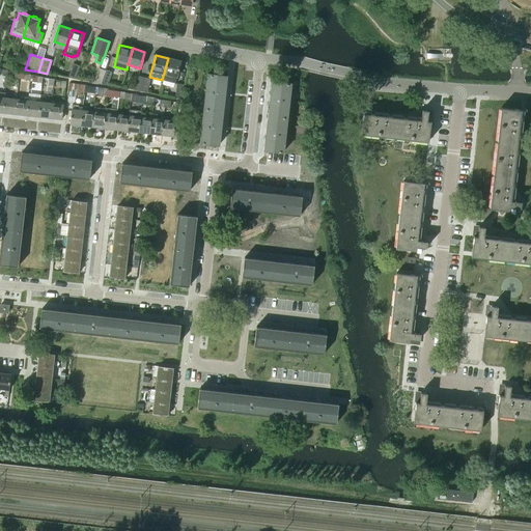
[(168,58),(162,80),(174,83),(176,78),(180,61),(168,58)]
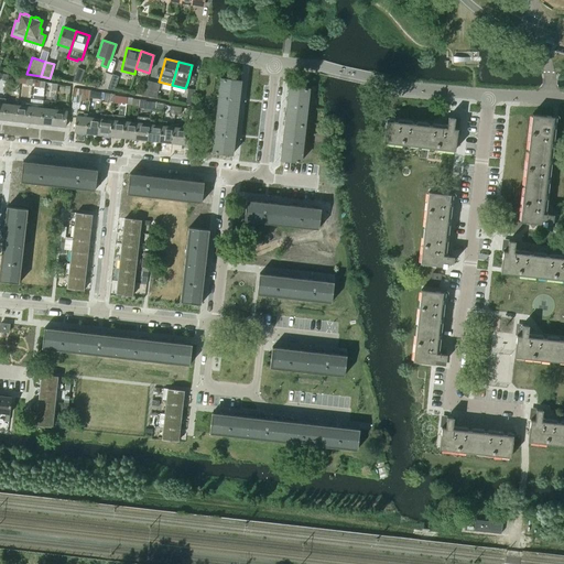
[(78,67),(72,83),(79,84),(85,71),(78,67)]
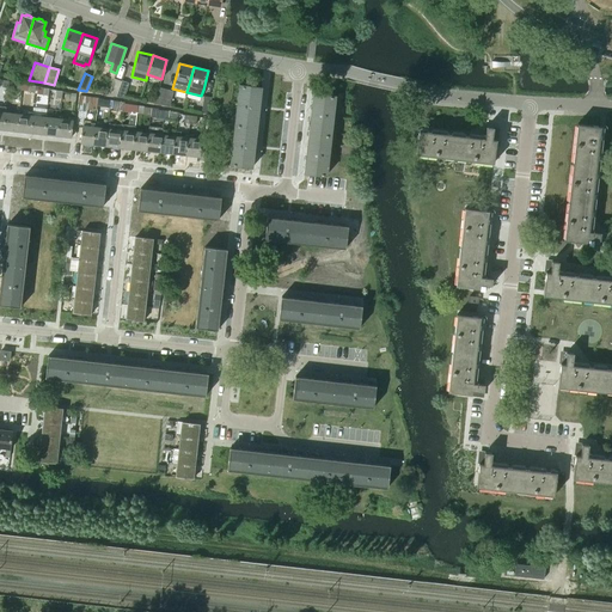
[(108,96),(116,97),(121,81),(114,79),(108,96)]
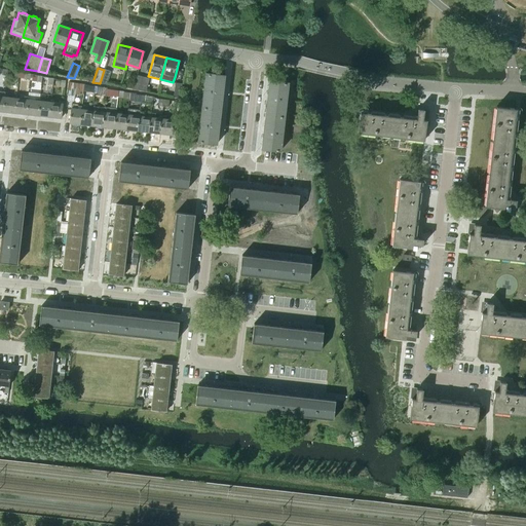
[(104,70),(100,83),(106,84),(111,72),(104,70)]
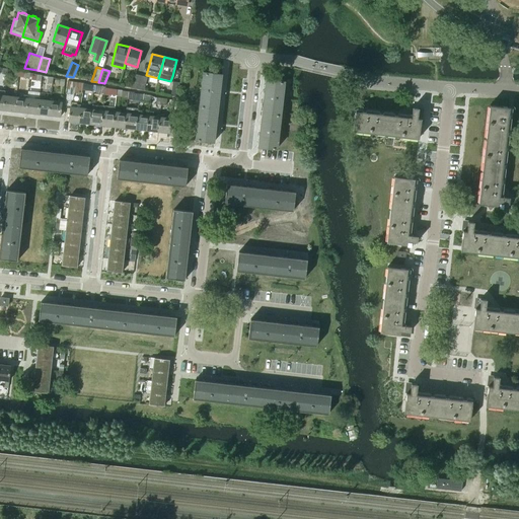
[(221,74),(203,72),(195,140),(213,142),(221,74)]
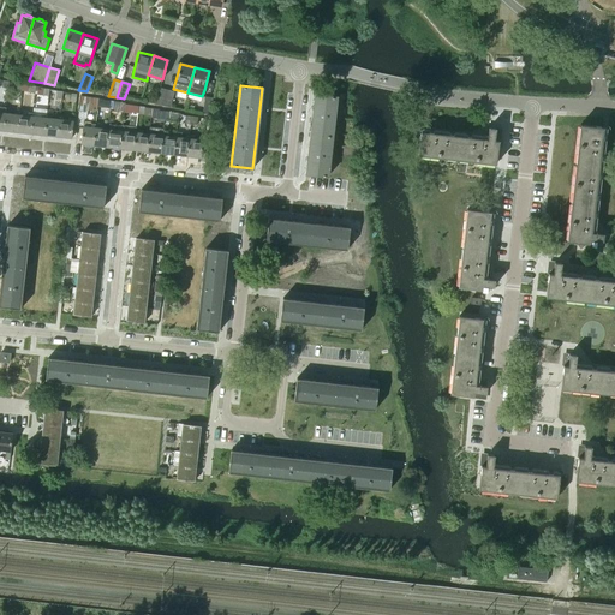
[(155,103),(162,105),(166,90),(159,88),(155,103)]
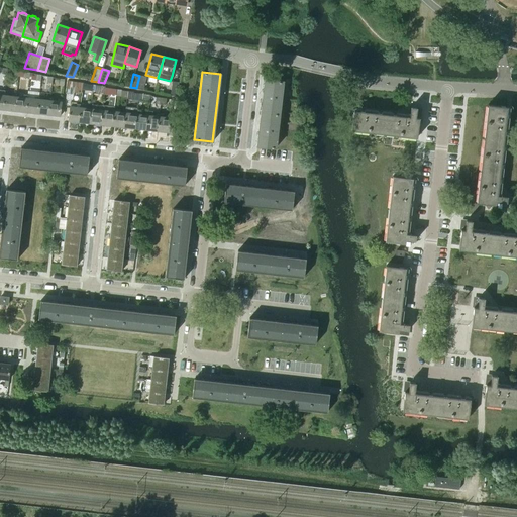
[(136,88),(142,90),(146,77),(139,76),(136,88)]
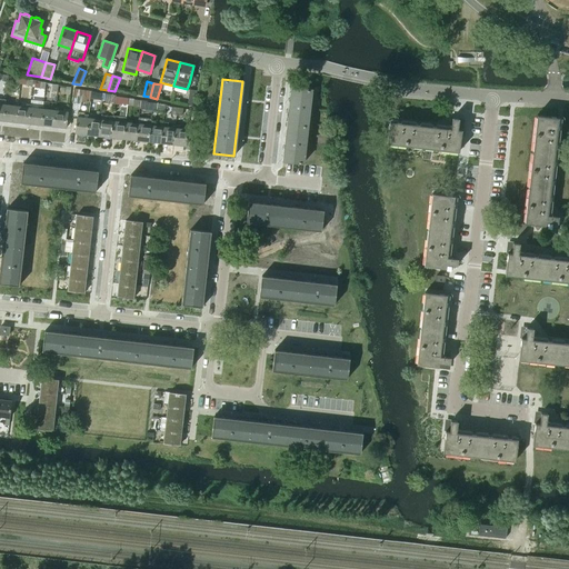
[(282,161),(302,163),(311,89),(291,87),(282,161)]
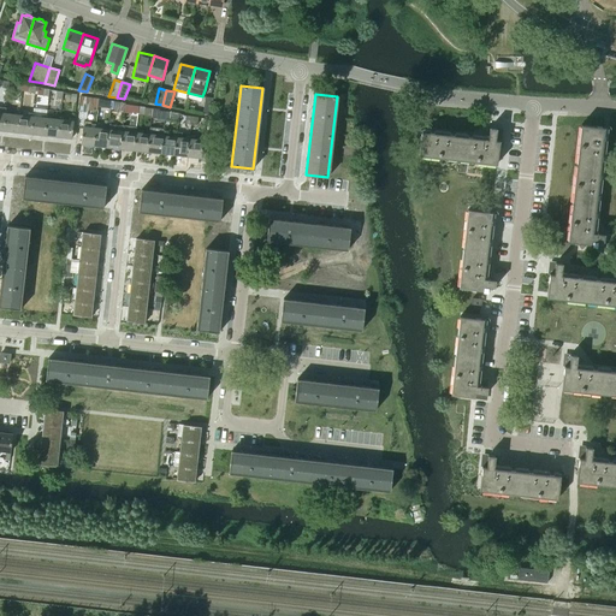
[(80,111),(88,112),(90,110),(98,111),(98,106),(99,99),(82,96),(80,111)]
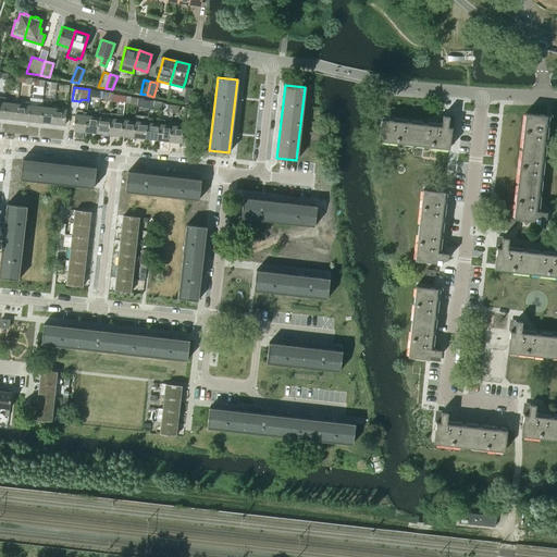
[(183,103),(190,103),(192,88),(185,88),(183,103)]
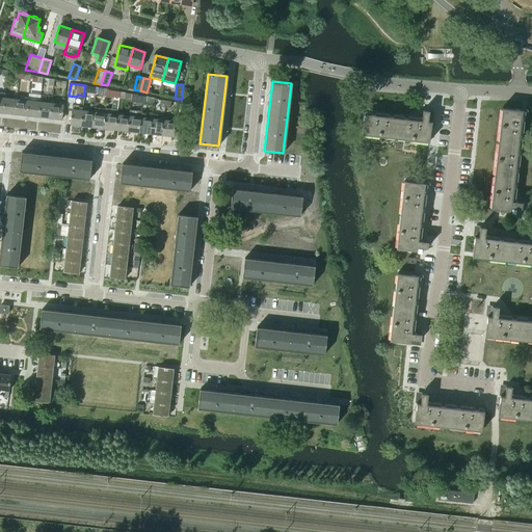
[(3,112),(15,114),(17,100),(4,98),(3,112)]
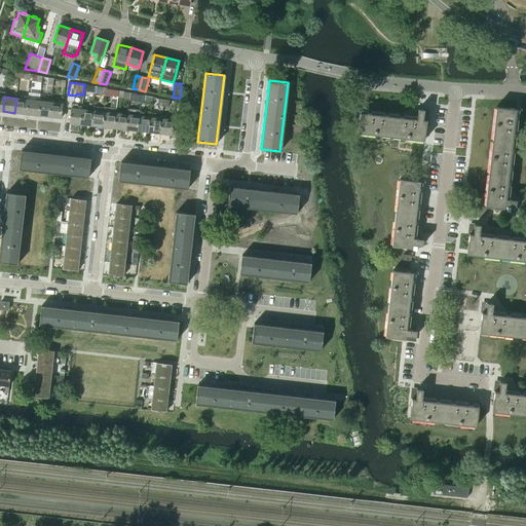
[(24,100),(16,99),(14,113),(26,114),(28,100),(28,97),(24,97),(24,100)]
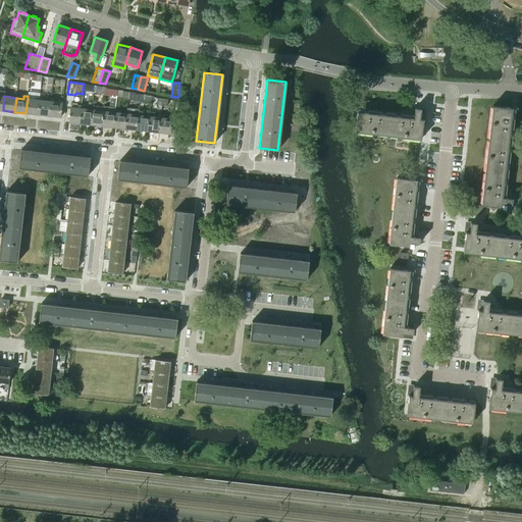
[(25,113),(38,114),(39,100),(28,99),(25,113)]
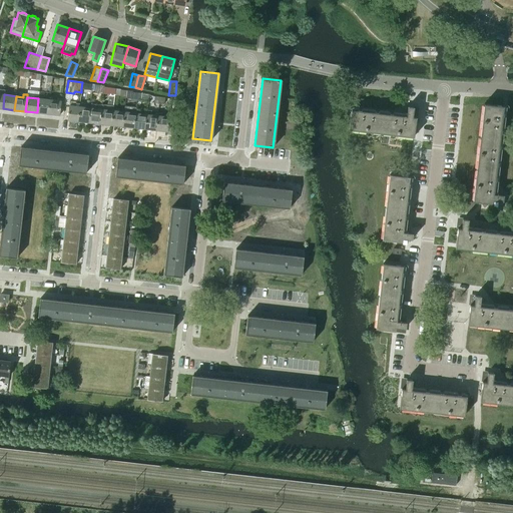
[(37,112),(48,113),(50,100),(38,98),(37,112)]
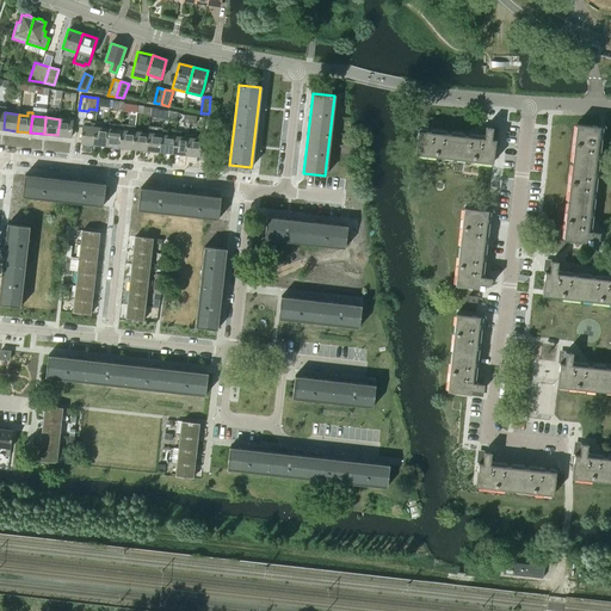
[(60,119),(57,135),(72,137),(73,121),(60,119)]
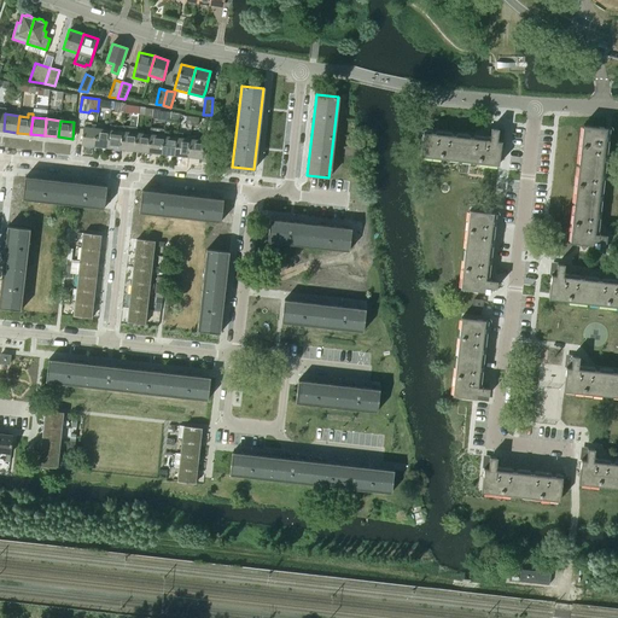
[(83,127),(81,145),(93,146),(95,129),(95,124),(91,124),(92,122),(83,122),(83,127)]
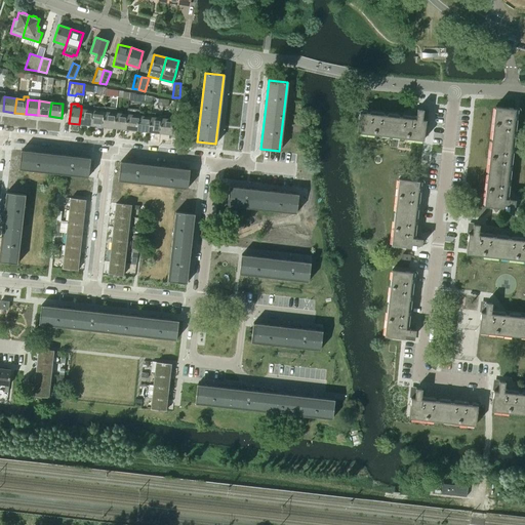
[(81,110),(79,124),(90,125),(92,111),(85,110),(86,107),(81,106),(81,110)]
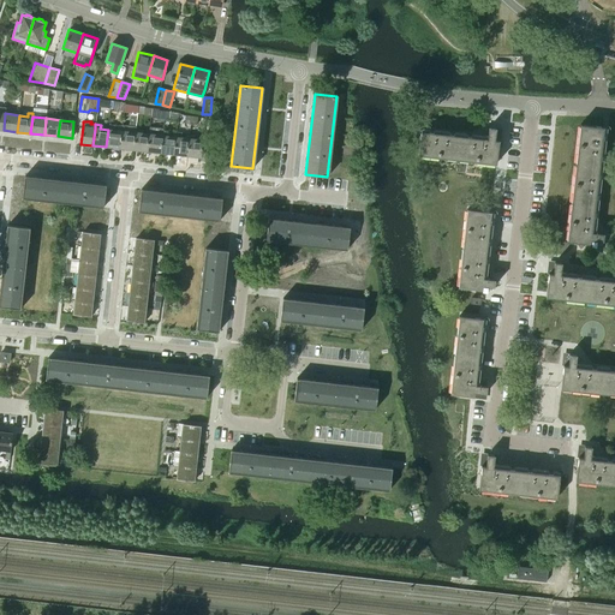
[(108,130),(106,147),(120,148),(121,131),(123,125),(109,124),(108,130)]
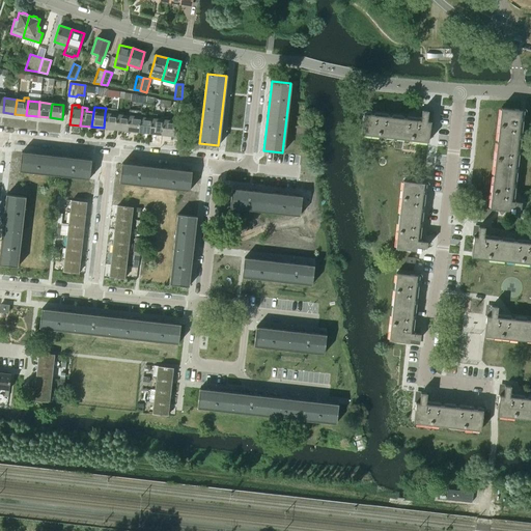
[(105,113),(104,128),(115,130),(116,114),(117,109),(106,108),(105,113)]
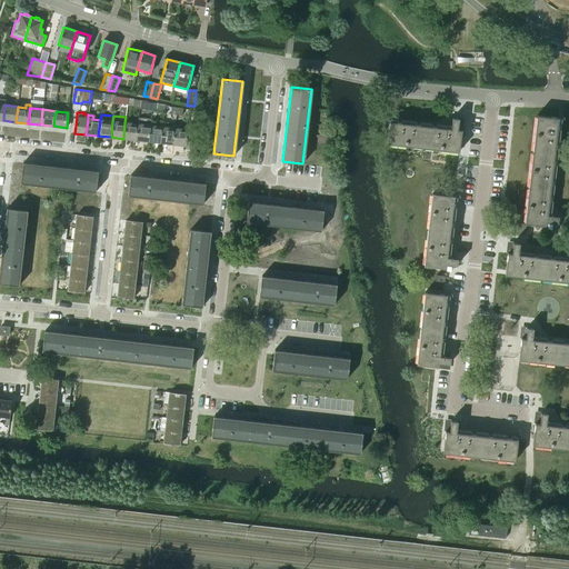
[(546,226),(546,228),(551,228),(551,222),(557,223),(558,217),(547,216),(558,118),(536,116),(525,223),(536,225),(538,228),(541,226),(546,226)]
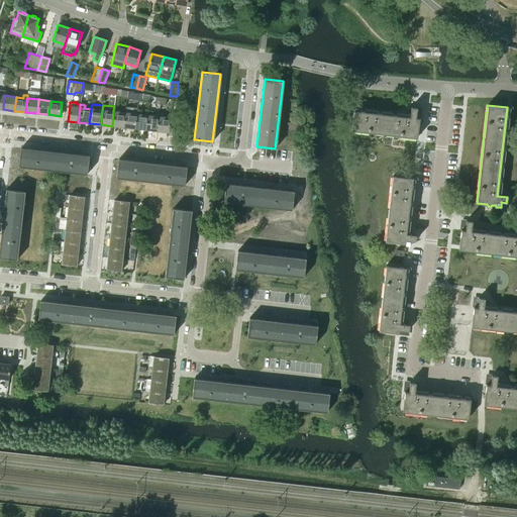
[(124,113),(123,127),(134,128),(136,110),(137,110),(137,108),(125,107),(124,113)]
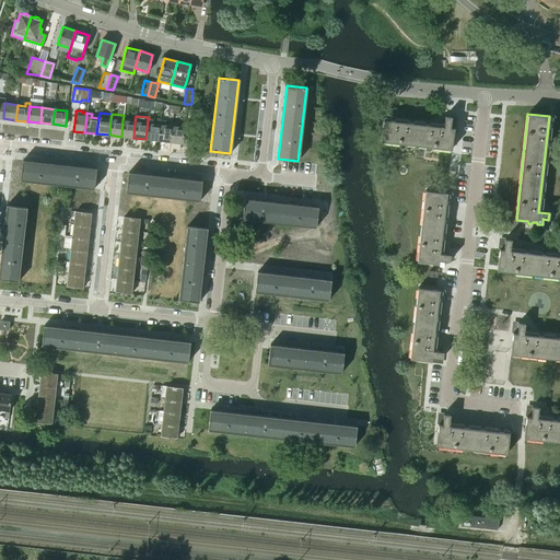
[(451,117),(445,116),(443,127),(383,120),(381,141),(452,150),(454,128),(450,128),(451,117)]
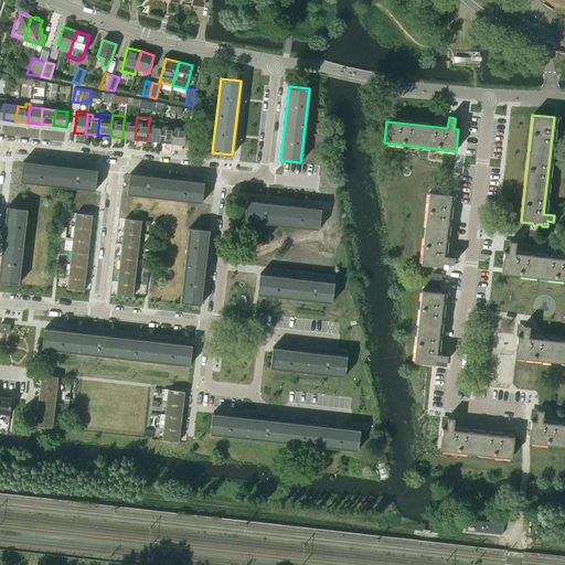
[(149,120),(147,140),(159,141),(161,126),(153,125),(155,120),(150,120),(149,120)]
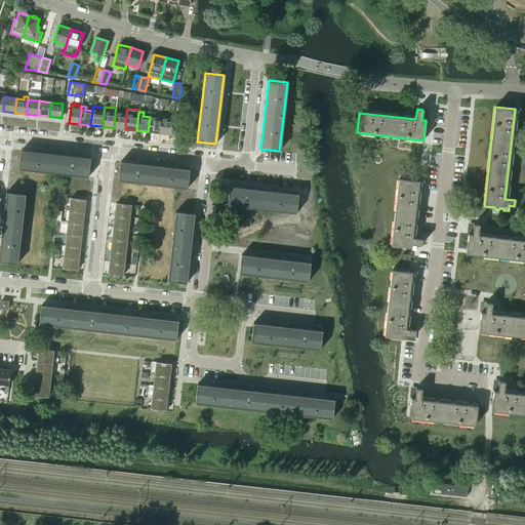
[(115,113),(114,128),(125,129),(126,115),(115,113)]
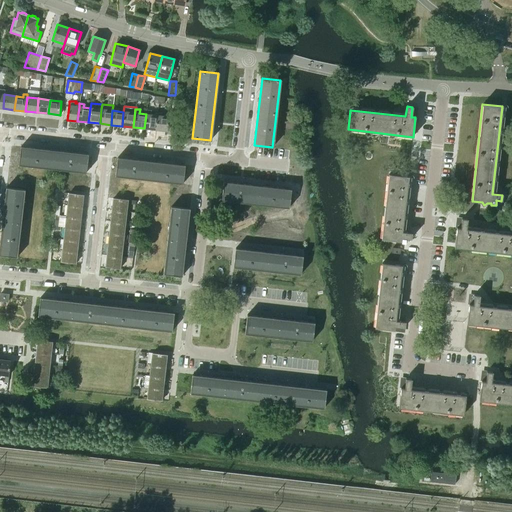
[(146,114),(144,128),(155,130),(157,116),(151,115),(151,110),(147,110),(146,114)]
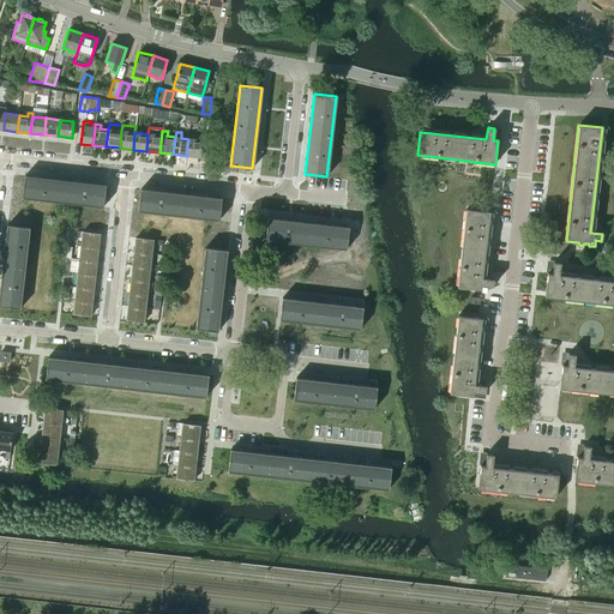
[(188,139),(186,156),(200,157),(202,140),(193,139),(193,136),(188,136),(188,139)]
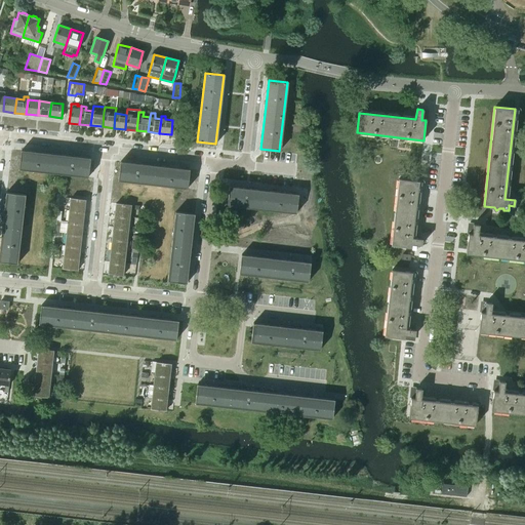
[(19,169),(88,177),(89,165),(90,158),(22,150),(19,169)]
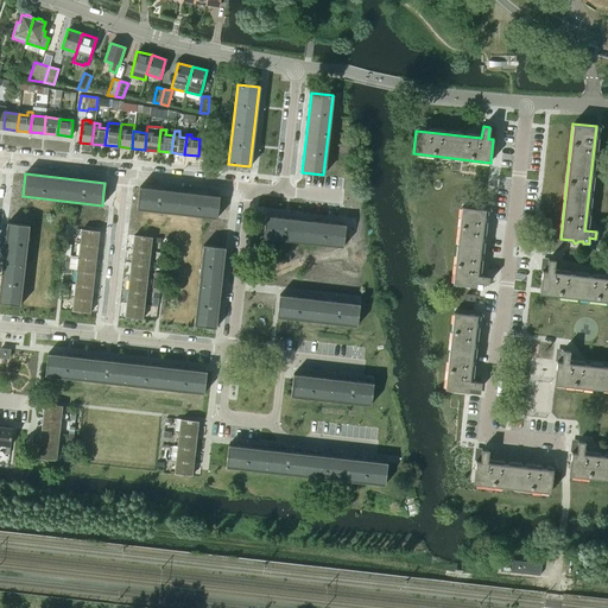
[(139,196),(137,209),(217,219),(217,213),(220,197),(220,196),(139,187),(139,196)]
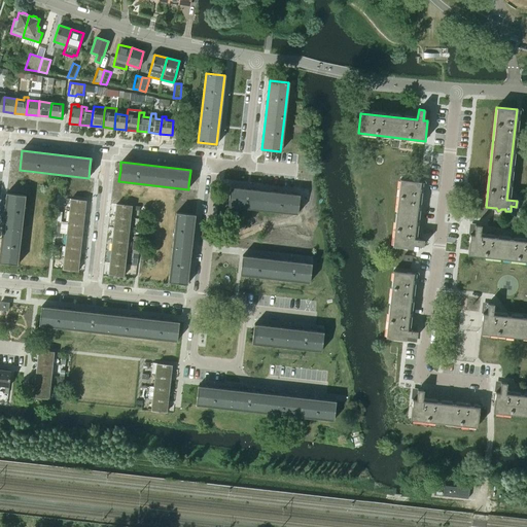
[(412,250),(417,251),(418,245),(423,246),(424,240),(414,239),(420,182),(399,179),(392,246),(413,249),(412,250)]
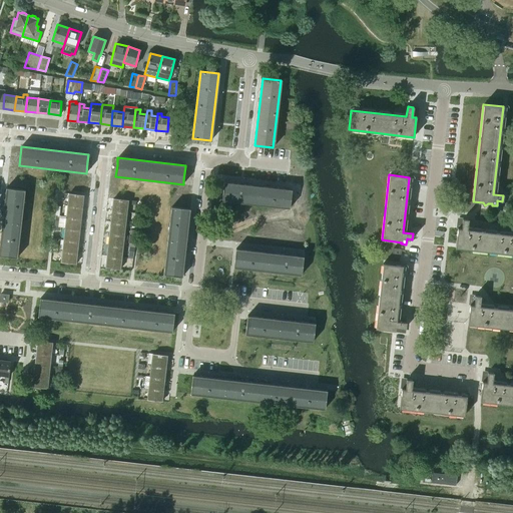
[(223,182),(221,200),(290,208),(292,190),(292,189),(223,181),(223,182)]
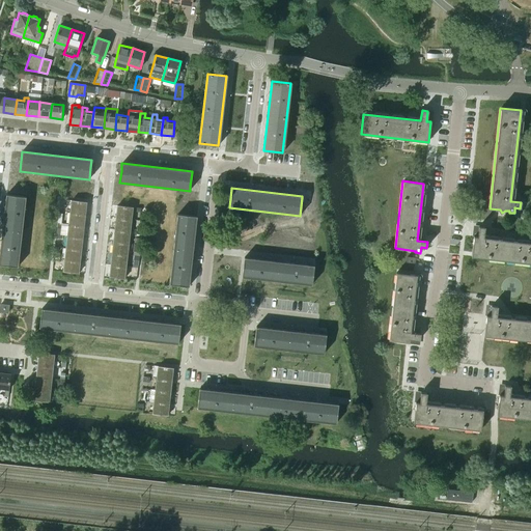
[(0,253),(0,264),(18,267),(25,197),(6,195),(0,253)]
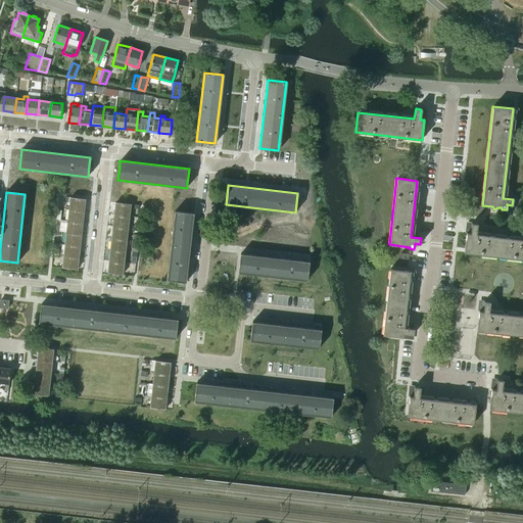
[(85,199),(69,197),(68,209),(84,211),(85,199)]
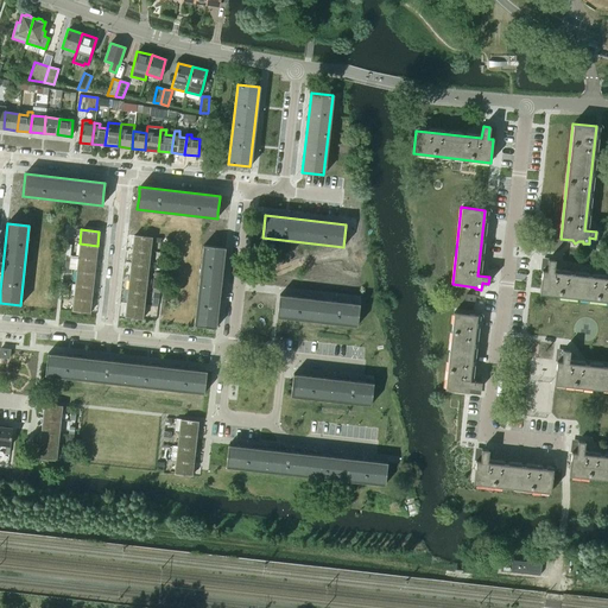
[(152,238),(134,235),(133,249),(150,252),(152,238)]
